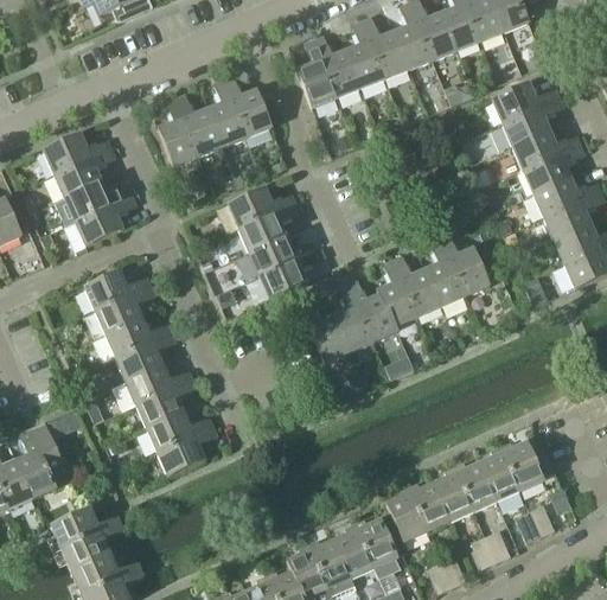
[(84,0),(85,2),(93,0),(97,0),(102,11),(114,6),(120,19),(154,4),(152,0),(84,0)]
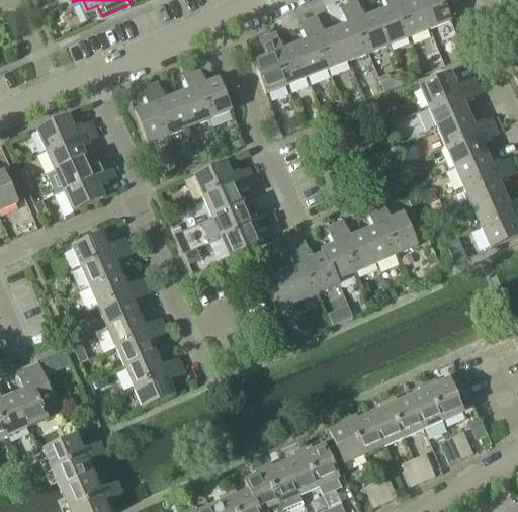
[(347,20),(336,24),(349,58),(369,51),(349,0),(341,3),(347,20)]
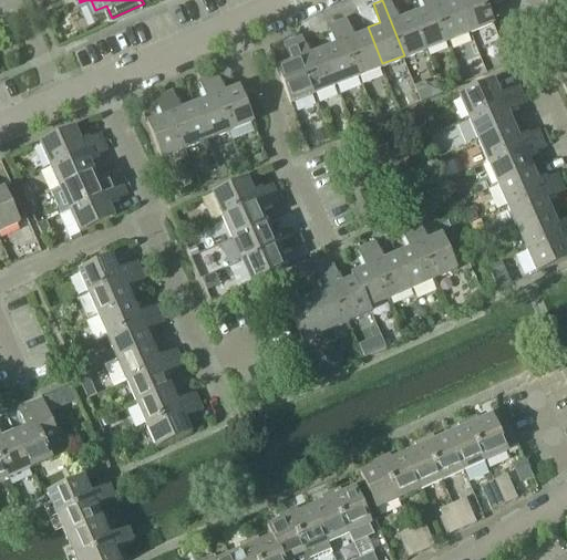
[(382,0),(404,55),(425,47),(411,10),(399,14),(393,0),(382,0)]
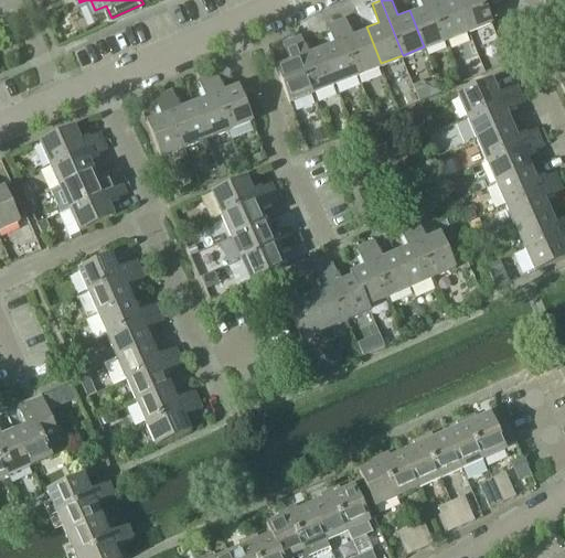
[(422,0),(424,4),(409,10),(424,46),(446,38),(430,0),(422,0)]
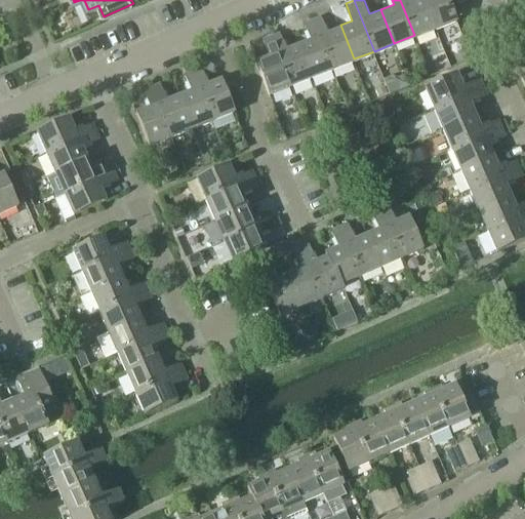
[(400,0),(414,35),(436,27),(425,0),(400,0)]
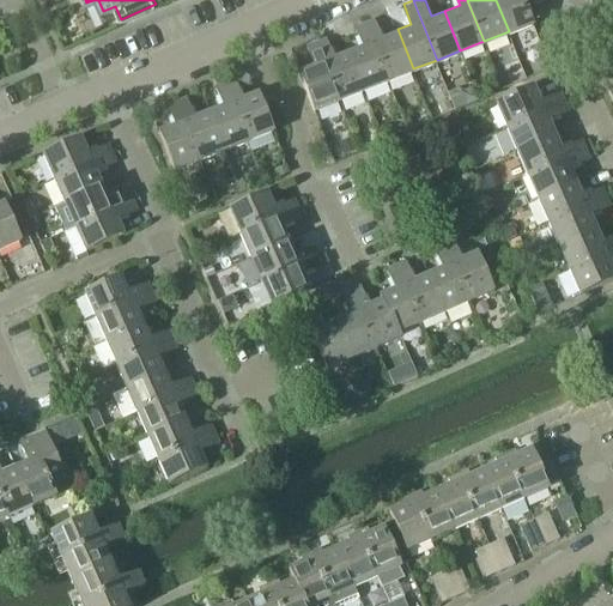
[(496,0),(509,31),(534,20),(526,0),(496,0)]
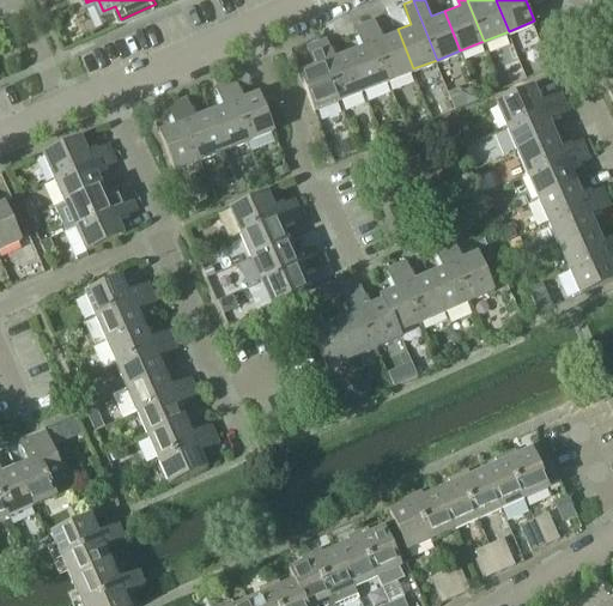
[(375,16),(365,19),(389,78),(413,68),(398,29),(382,35),(375,16)]
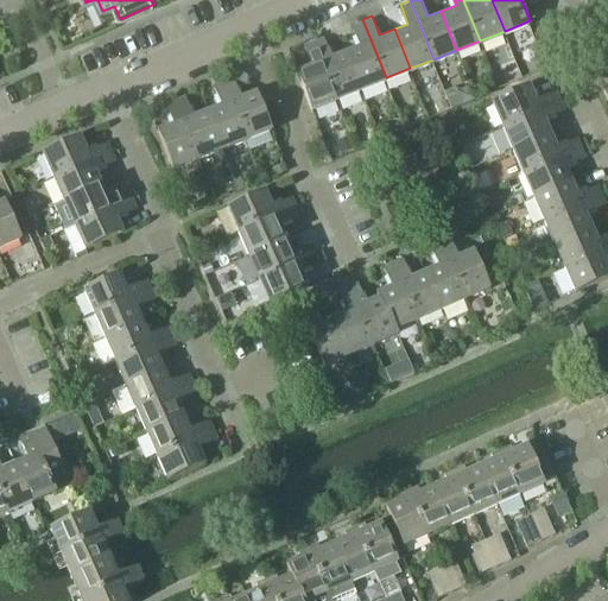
[(360,42),(346,48),(361,87),(386,77),(362,19),(353,23),(360,42)]
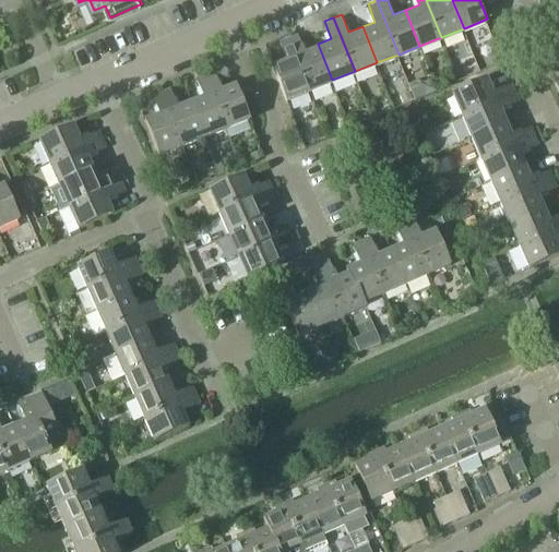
[(299,31),(288,35),(310,88),(332,80),(318,44),(306,49),(299,31)]
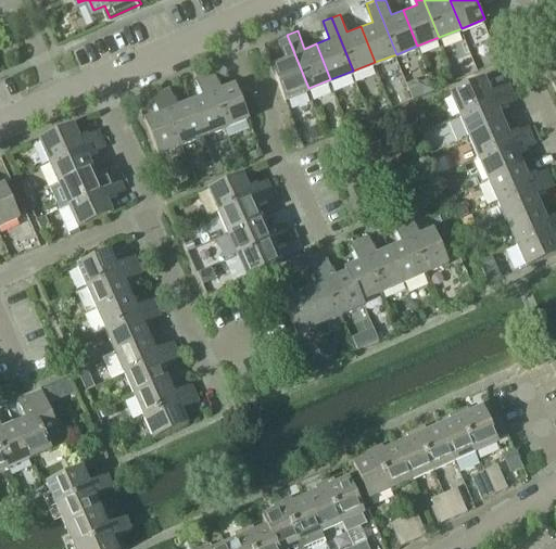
[(308,88),(287,35),(279,38),(286,55),(273,61),(287,97),(308,88)]
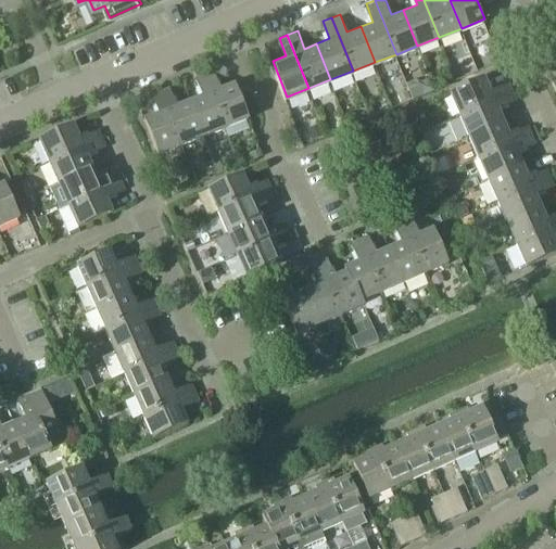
[(214,67),(204,72),(226,124),(249,115),(235,79),(220,84),(214,67)]
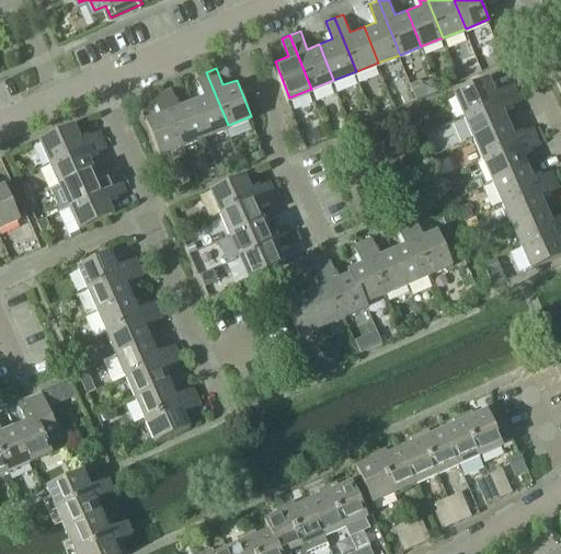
[(205,92),(192,97),(206,134),(228,125),(206,72),(198,74),(205,92)]
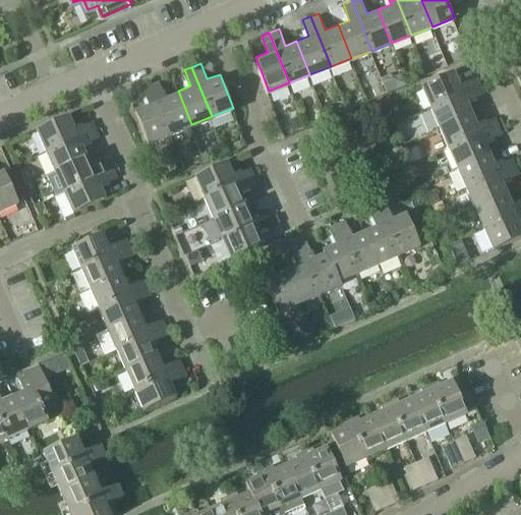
[(386,71),(381,73),(387,89),(407,80),(402,68),(396,71),(391,70),(386,71)]
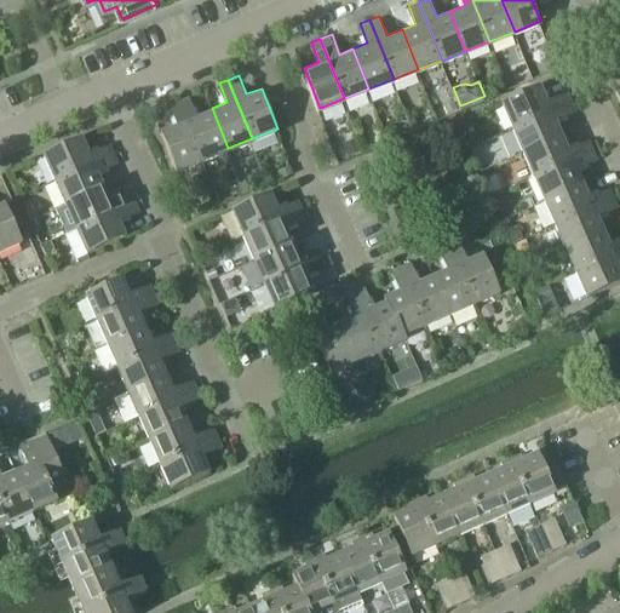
[(503,99),(514,125),(572,99),(567,90),(546,98),(539,84),(503,99)]
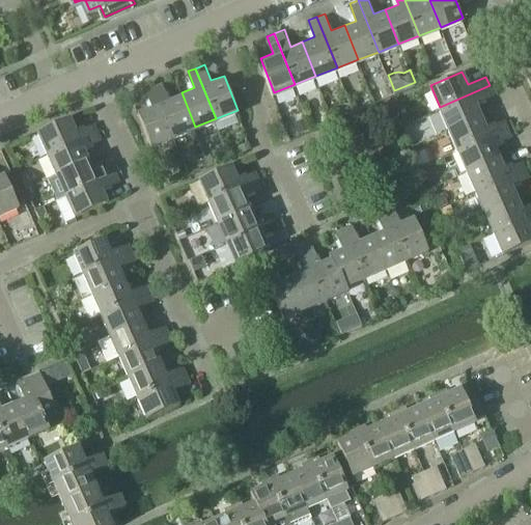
[(163,81),(155,84),(174,135),(195,127),(182,92),(169,97),(163,81)]
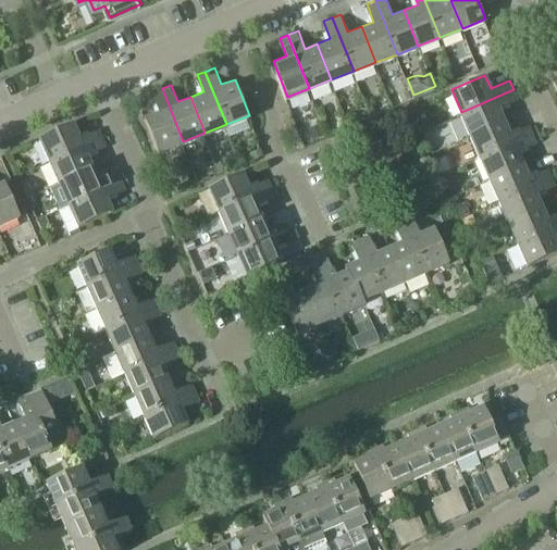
[(399,91),(401,98),(411,94),(409,87),(399,91)]
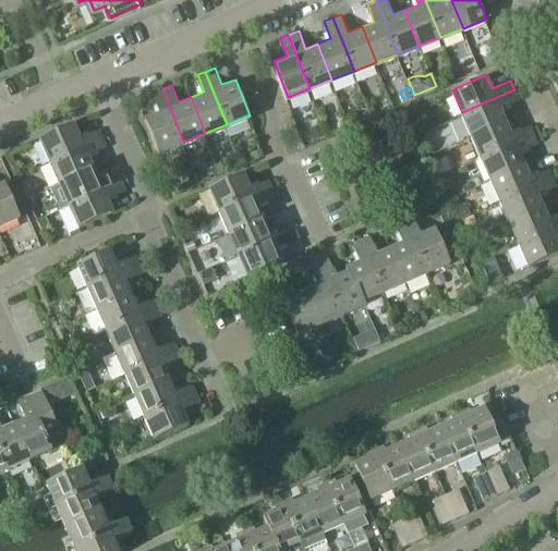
[(183,142),(162,88),(154,92),(160,109),(146,114),(160,150),(183,142)]
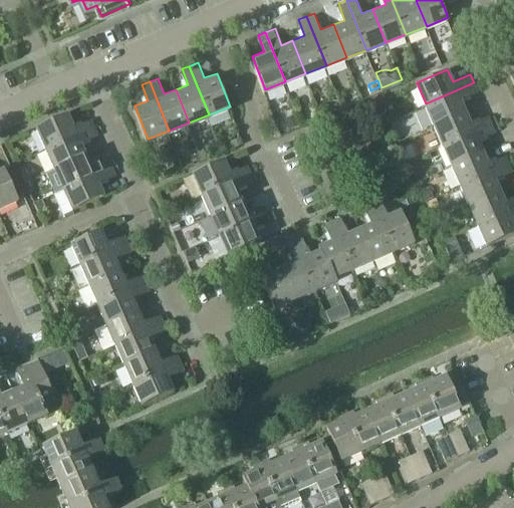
[(426,103),(434,122),(465,109),(460,97),(477,90),(474,82),(426,103)]
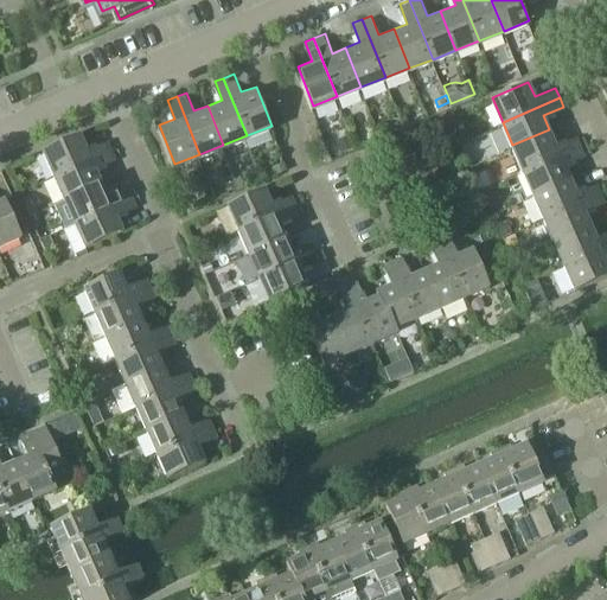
[(512,145),(523,170),(580,144),(576,135),(555,144),(549,129),(512,145)]
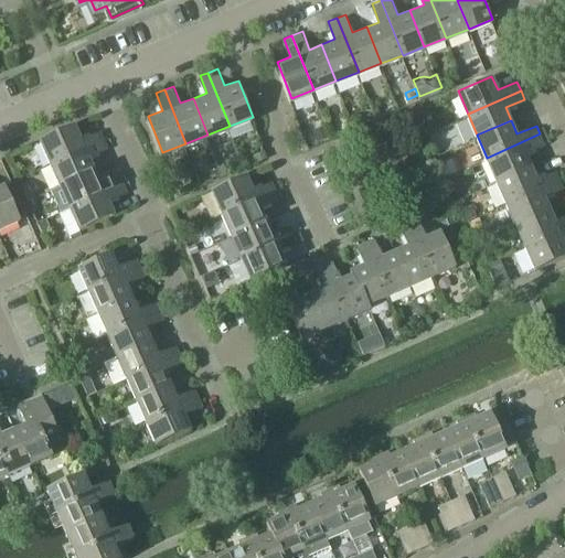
[(41,137),(52,162),(105,138),(100,128),(82,136),(76,121),(41,137)]
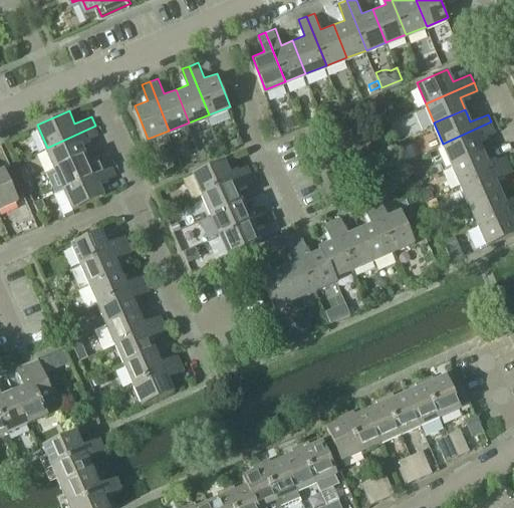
[(299,121),(296,111),(285,114),(289,125),(299,121)]
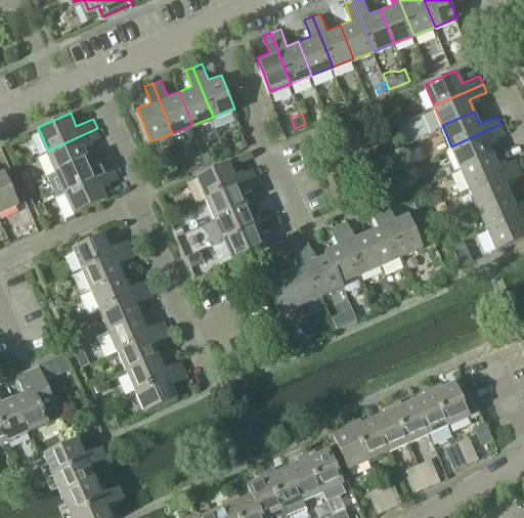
[(451,146),(460,166),(491,153),(486,140),(505,133),(500,124),(451,146)]
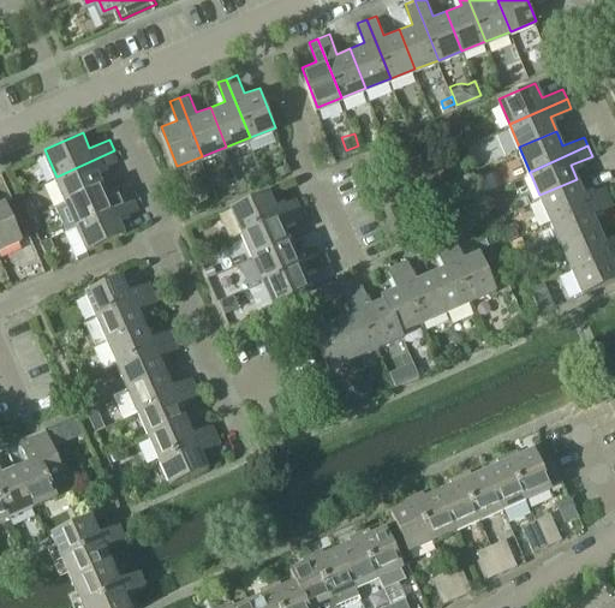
[(57,177),(66,200),(105,182),(99,167),(118,159),(114,150),(57,177)]
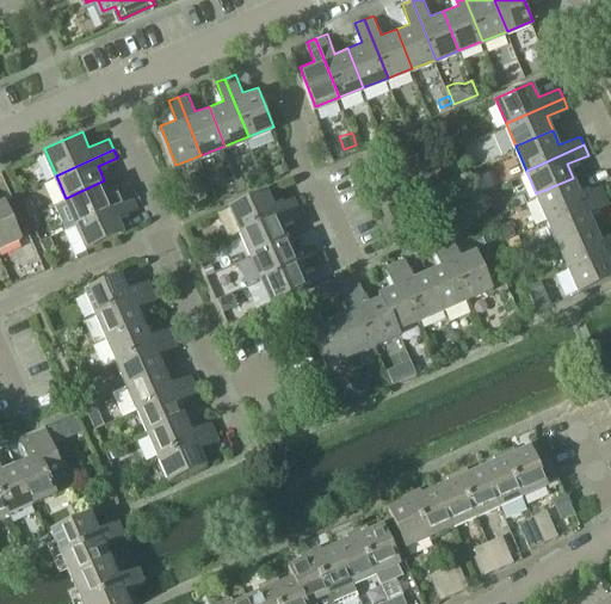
[(289,166),(285,158),(273,164),(277,171),(289,166)]
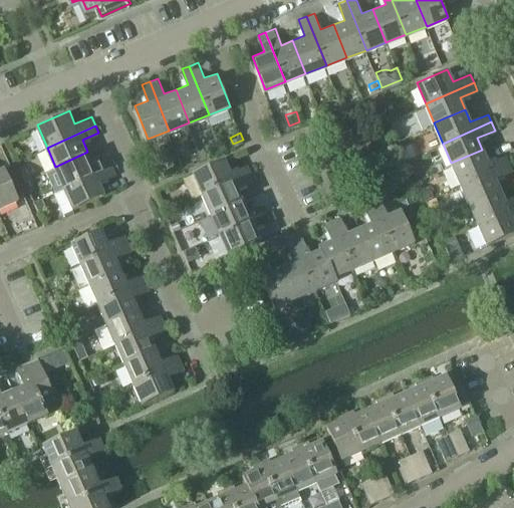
[(204,157),(200,149),(191,153),(194,161),(204,157)]
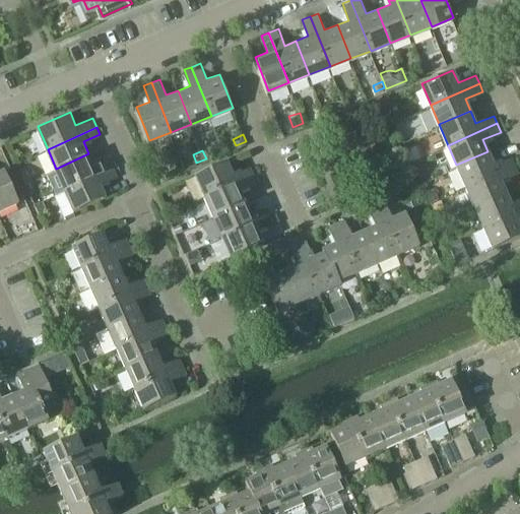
[(456,165),(464,185),(514,163),(511,156),(493,164),(488,151),(456,165)]
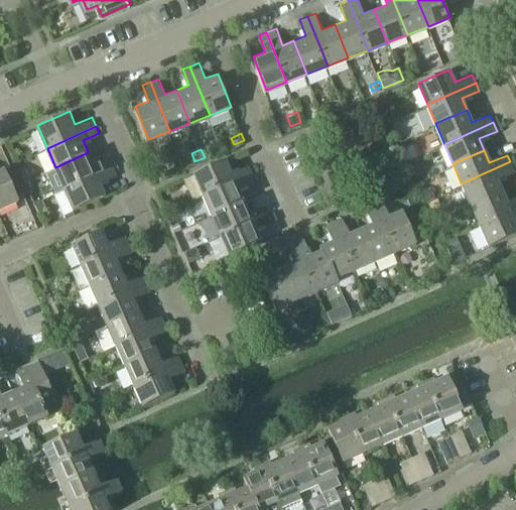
[(55,167),(65,187),(114,165),(110,156),(93,164),(88,152),(55,167)]
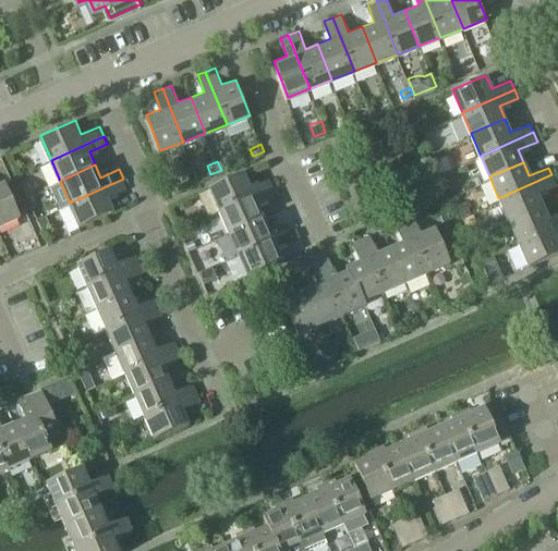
[(209,187),(219,210),(273,186),(268,178),(250,185),(244,171),(209,187)]
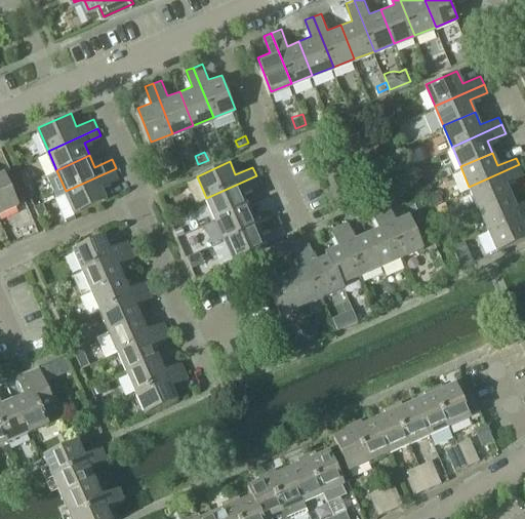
[(469,187),(478,207),(510,194),(505,182),(523,174),(519,164),(469,187)]
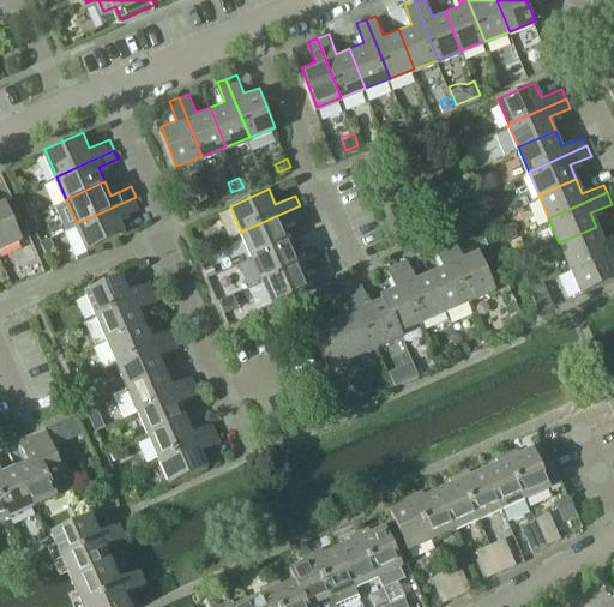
[(38,208),(34,194),(24,199),(30,212),(38,208)]
